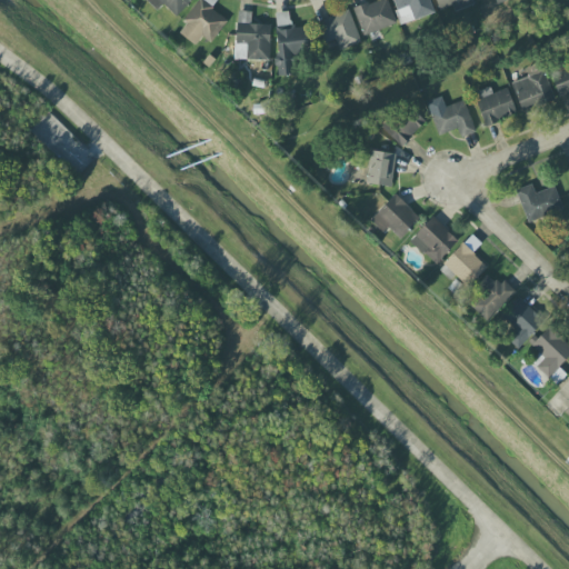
[(177,17),(191,0),(146,0),(158,10),(163,5),(177,17)]
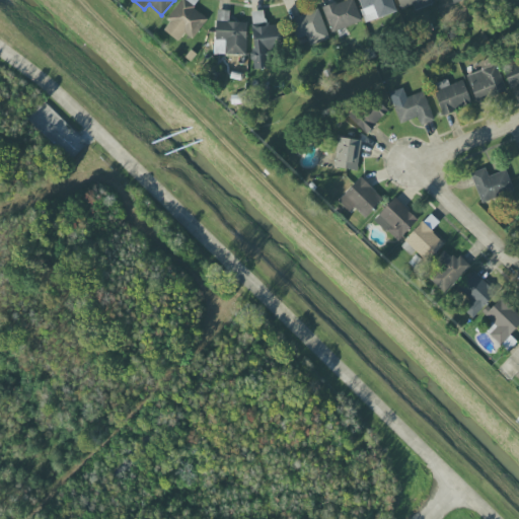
[(163,30),(178,42),(184,33),(193,40),(208,19),(193,7),(198,0),(181,0),(167,20),(169,22),(163,30)]
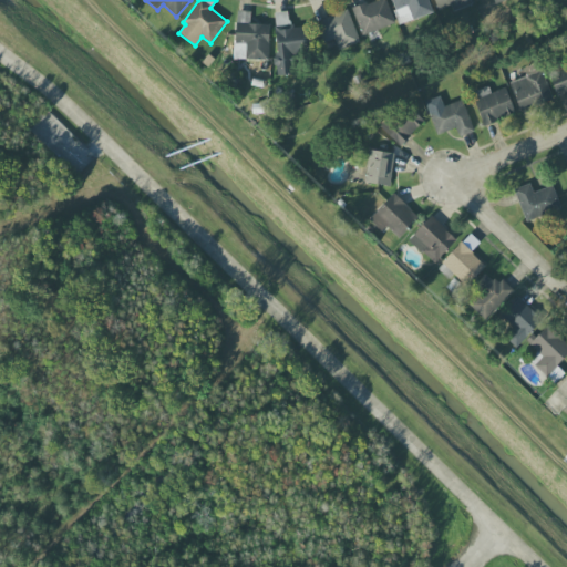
[(395,24),(385,0),(375,0),(352,9),(363,37),(395,24)]
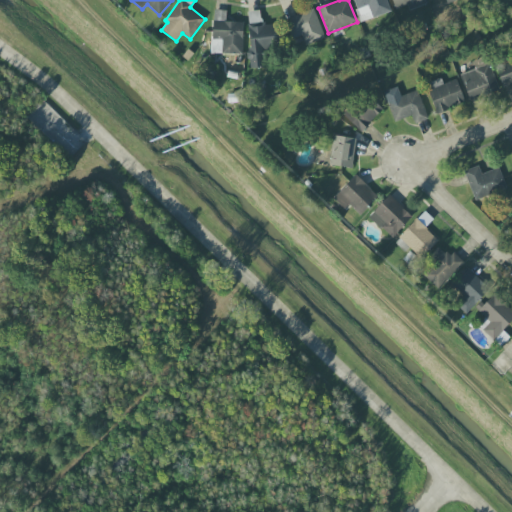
[(353,0),(361,25),(373,21),(374,23),(392,18),(386,0),(353,0)]
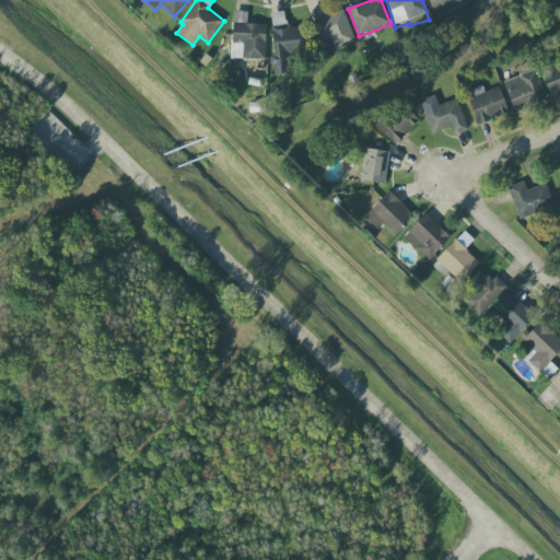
[(447,12),(467,4),(465,0),(428,0),(432,11),(445,7),(447,12)]
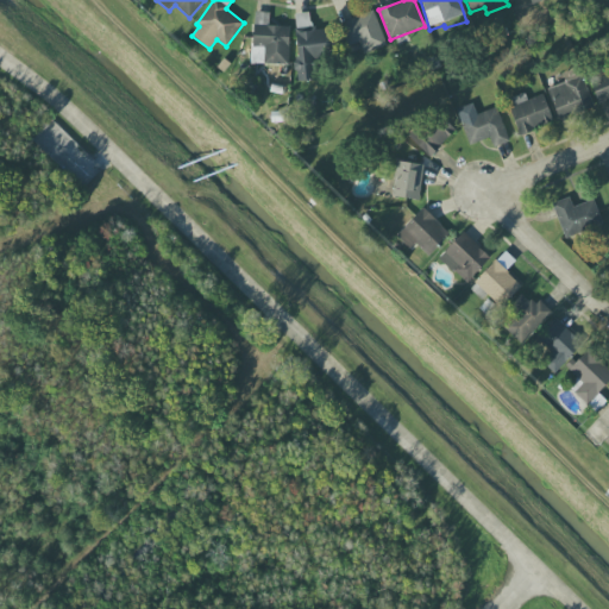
[(387,45),(372,11),(339,24),(349,48),(359,43),(364,55),(387,45)]
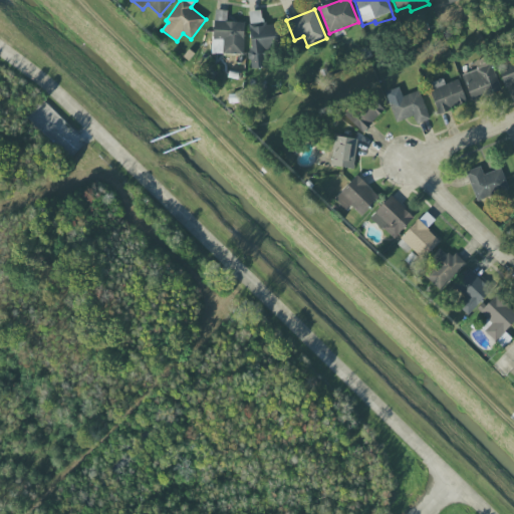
[(213,55),(244,55),(245,22),(227,22),(227,11),(214,11),(213,55)]
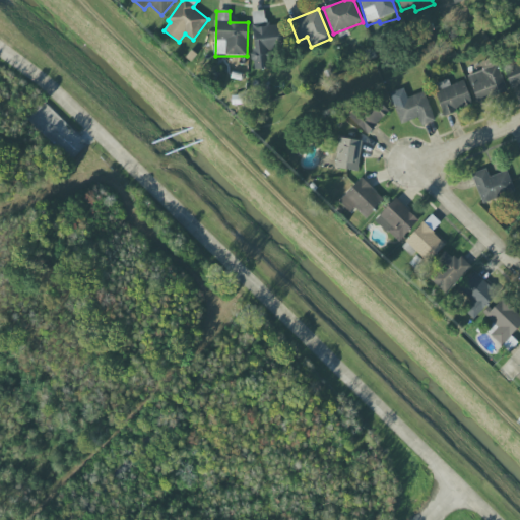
[(251,12),(254,70),(268,69),(267,51),(283,50),(281,25),(266,26),(265,11),(251,12)]
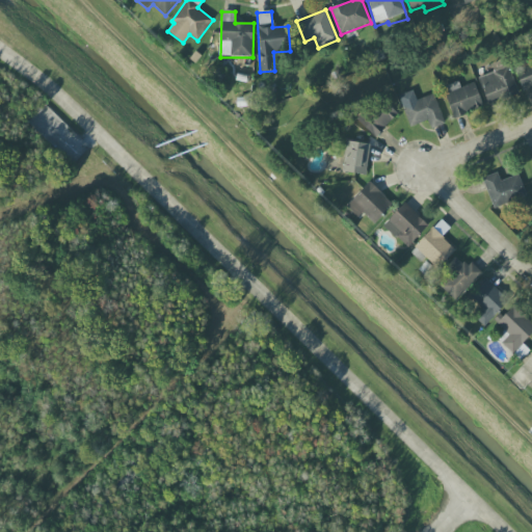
[(488,105),(519,95),(506,58),(491,63),(494,72),(478,77),(488,105)]
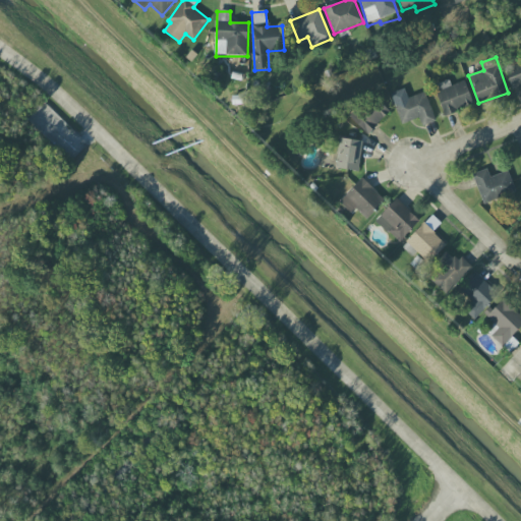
[(513,90),(520,87),(520,63),(505,69),(513,90)]
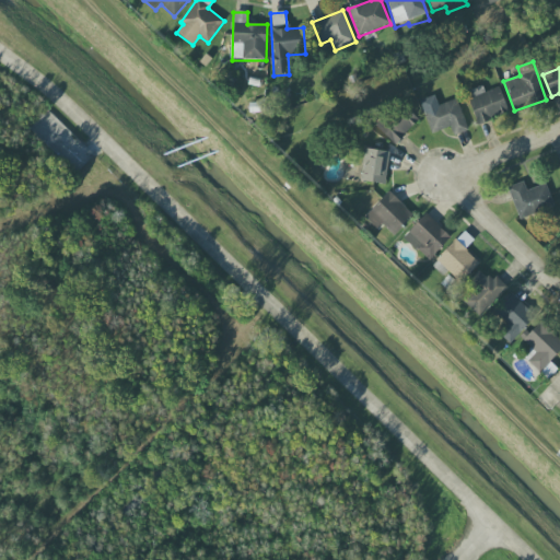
[(466,92),(478,125),(509,114),(499,88),(485,93),(482,86),(466,92)]
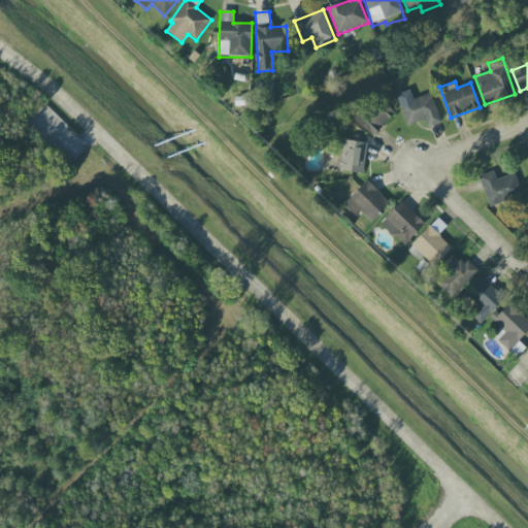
[(432,93),(414,99),(410,91),(396,95),(406,126),(425,121),(427,128),(441,124),(432,93)]
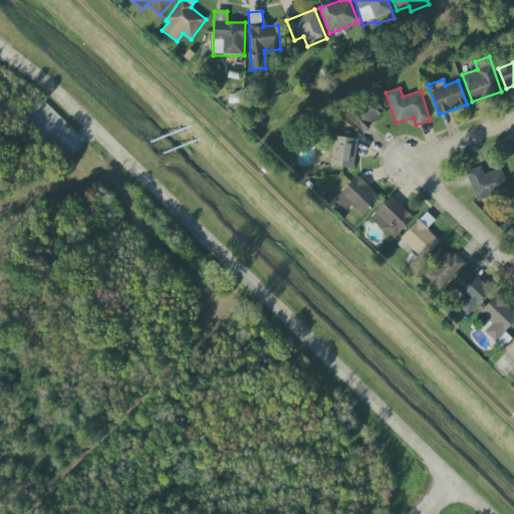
[(351,106),(344,115),(364,134),(384,109),(373,99),(360,114),(351,106)]
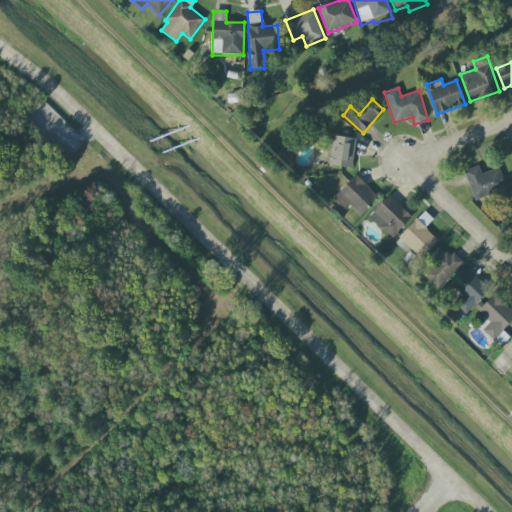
[(356,138),(333,136),(330,166),(353,168),(356,138)]
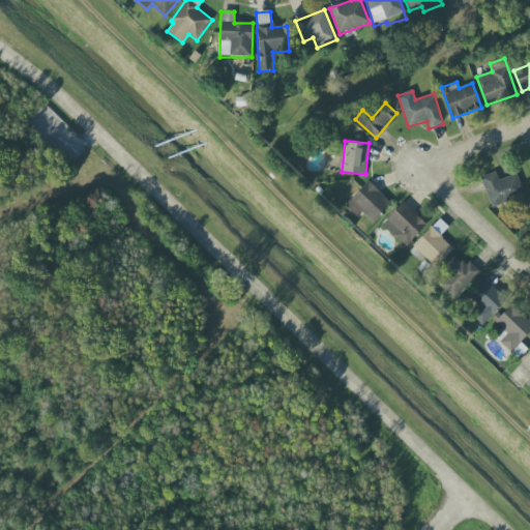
[(480,177),(492,207),(525,196),(517,174),(499,180),(496,172),(480,177)]
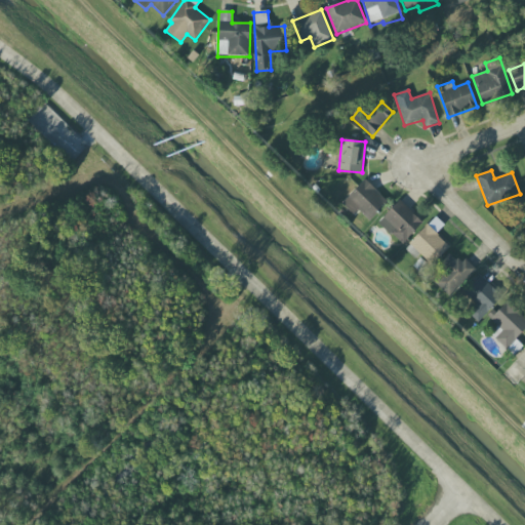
[(354,215),(358,210),(369,220),(388,200),(365,179),(341,204),(354,215)]
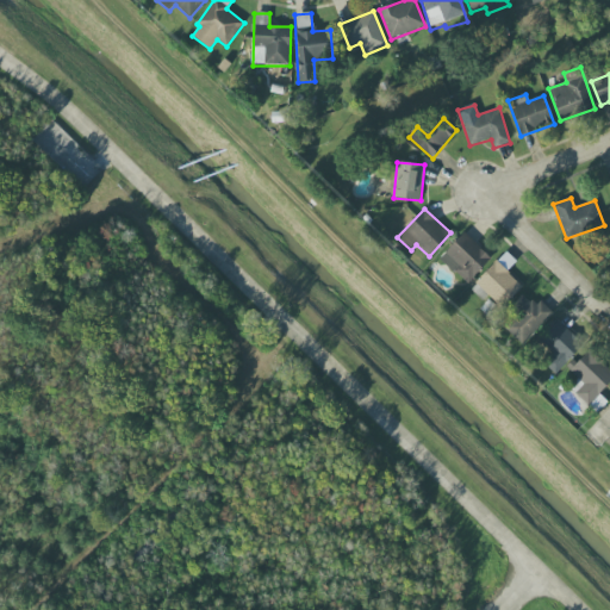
[(467,285),(491,257),(462,232),(439,259),(467,285)]
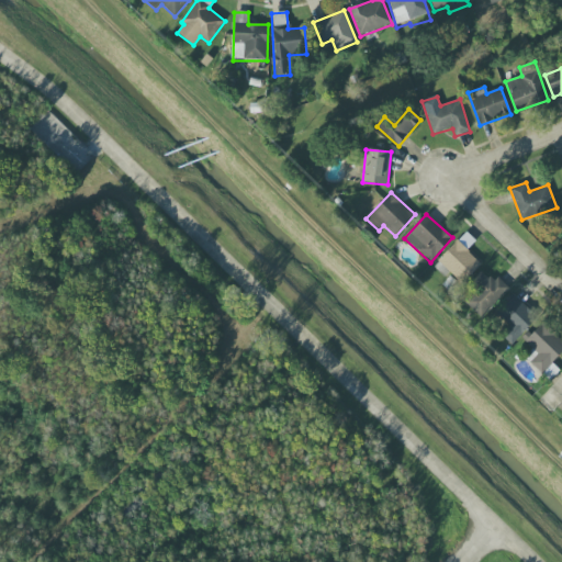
[(481,265),(458,240),(437,260),(440,265),(441,263),(461,284),(481,265)]
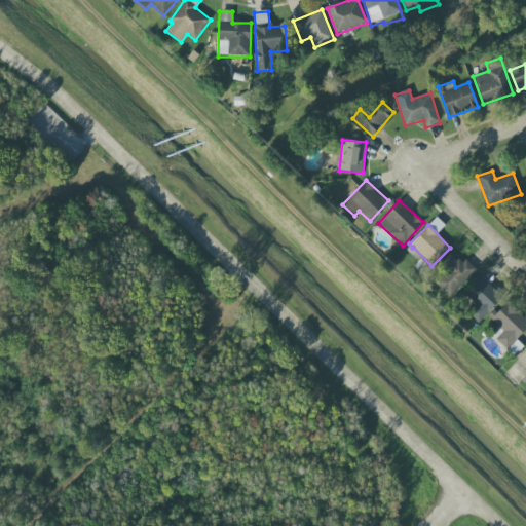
[(436,284),(452,298),(476,272),(452,252),(437,268),(444,274),(436,284)]
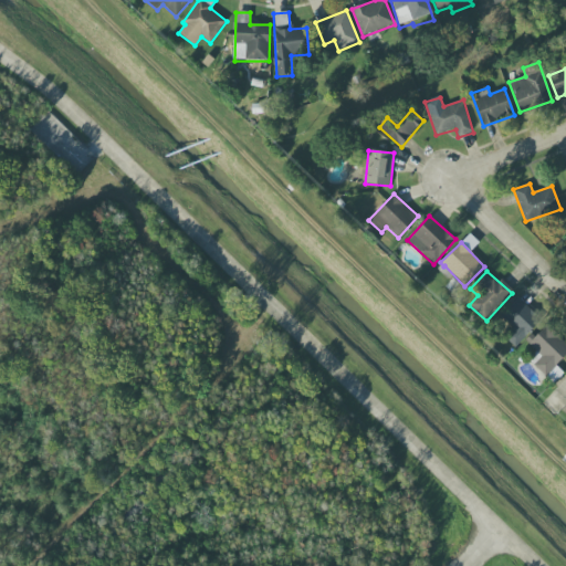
[(515,347),(542,320),(520,300),(502,318),(514,328),(505,338),(515,347)]
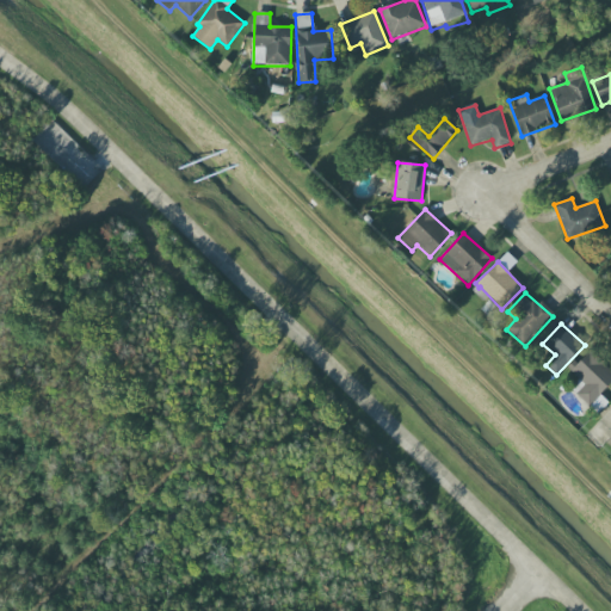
[(576,395),(590,407),(610,383),(610,370),(590,351),(571,371),(586,386),(576,395)]
